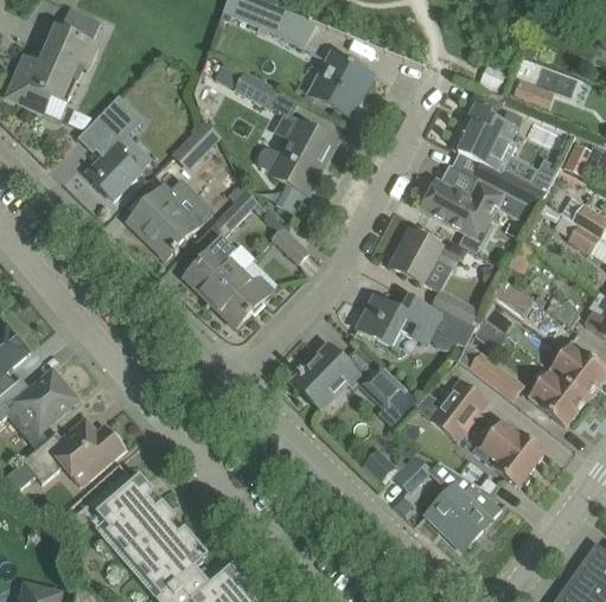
[(280,7),(268,2),(262,0),(227,0),(219,18),(229,21),(231,14),(249,21),(247,27),(266,34),(268,29),(303,47),(310,30),(314,20),(311,19),(311,18),(308,18),(306,18),(299,15),(299,14),(297,13),(297,14),(282,8),(282,7),(280,7)]
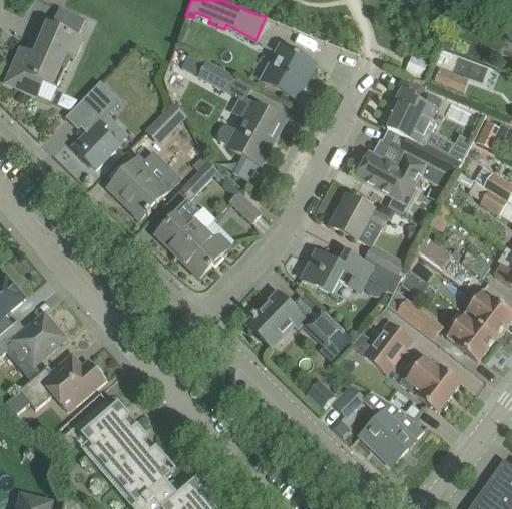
[(76,37),(84,18),(58,7),(50,25),(47,24),(34,54),(20,48),(5,81),(35,94),(42,80),(56,86),(64,67),(59,65),(65,52),(73,56),(81,39),(76,37)]
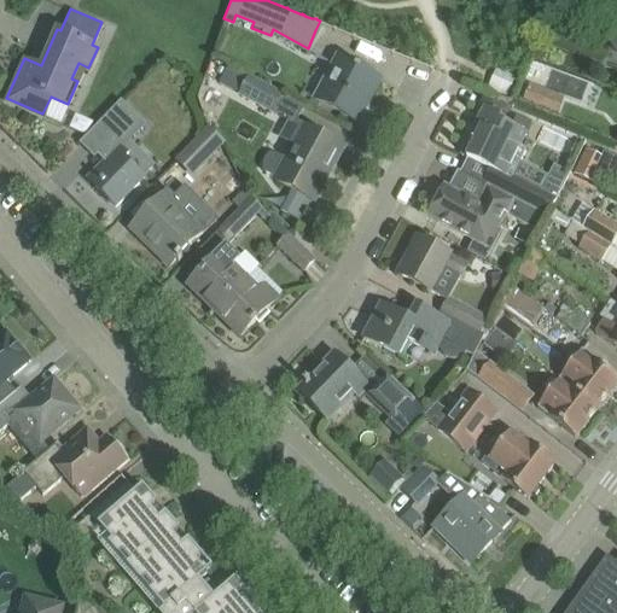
[(613,40),(616,33),(604,29),(601,35),(613,40)]
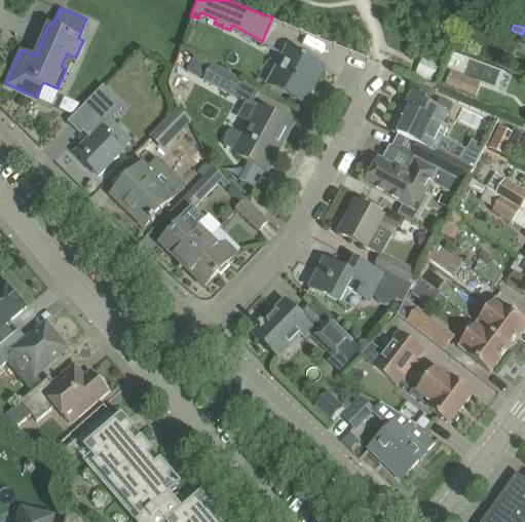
[(323,66),(305,56),(286,45),(267,81),(303,102),(323,66)]
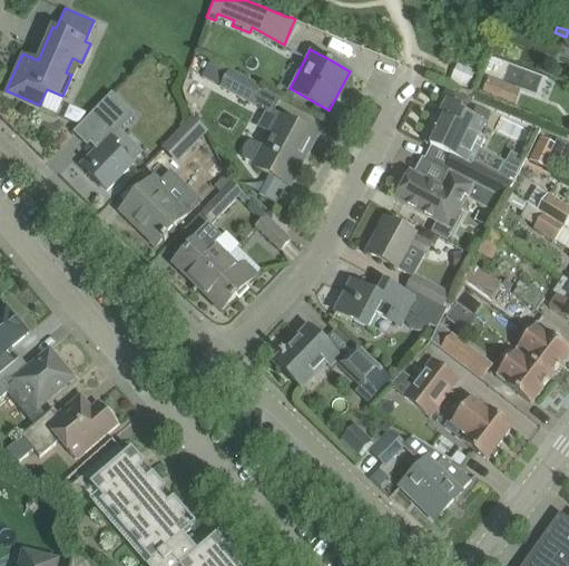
[(218,85),(249,101),(258,86),(197,51),(190,62),(222,80),(218,85)]
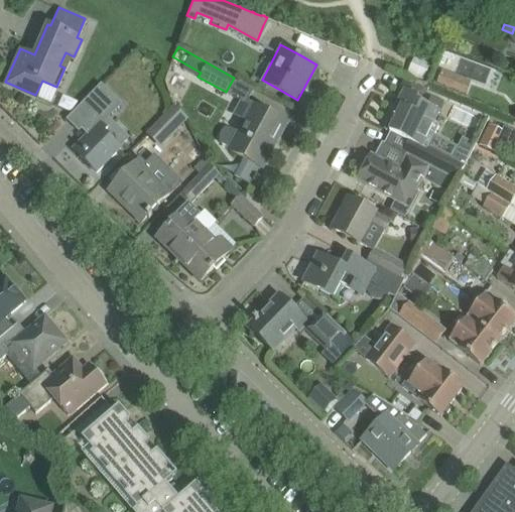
[(415,70),(420,59),(413,56),(408,67),(415,70)]
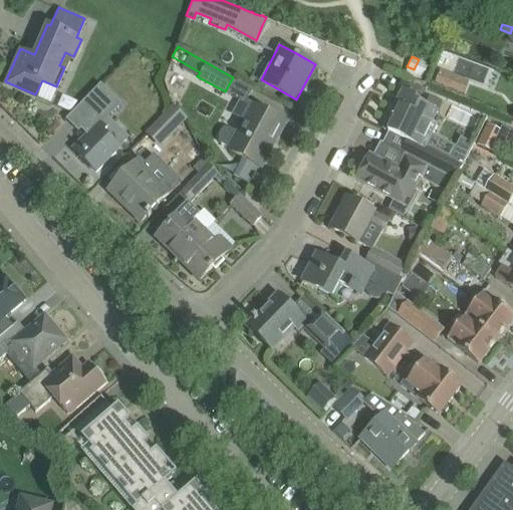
[(107,114),(120,100),(99,80),(78,102),(90,114),(79,125),(86,132),(79,139),(86,146),(80,153),(79,152),(78,153),(95,169),(109,155),(118,146),(103,131),(106,128),(100,121),(107,114)]
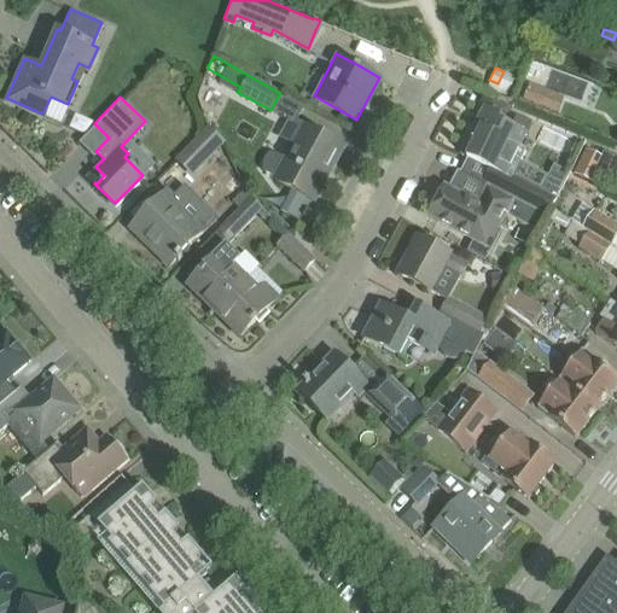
[(499,117),(501,114),(489,107),(481,124),(476,122),(461,152),(494,168),(487,184),(546,214),(568,174),(551,165),(540,187),(523,177),(513,173),(525,147),(519,144),(525,130),(499,117)]
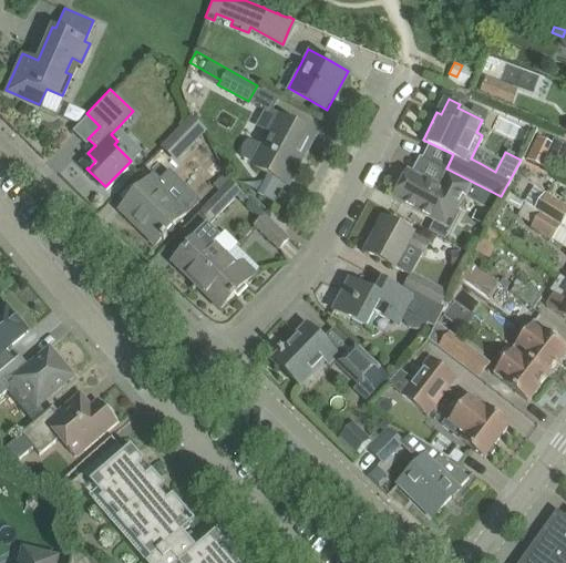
[(315,133),(295,122),(265,106),(257,122),(268,129),(261,143),(253,139),(247,137),(244,141),(242,145),(240,151),(244,156),(251,161),(250,162),(288,182),(315,133)]
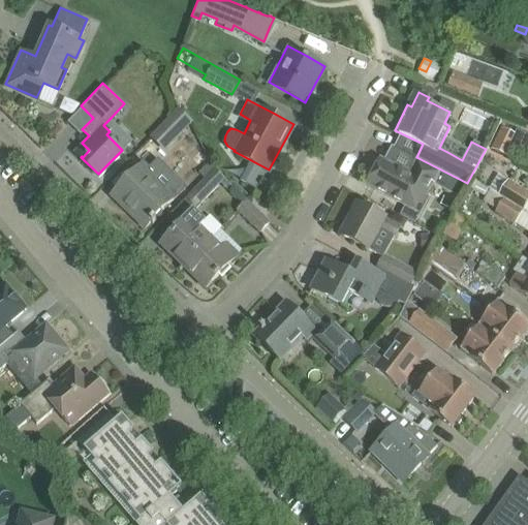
[(163,149),(192,119),(178,104),(149,135),(163,149)]
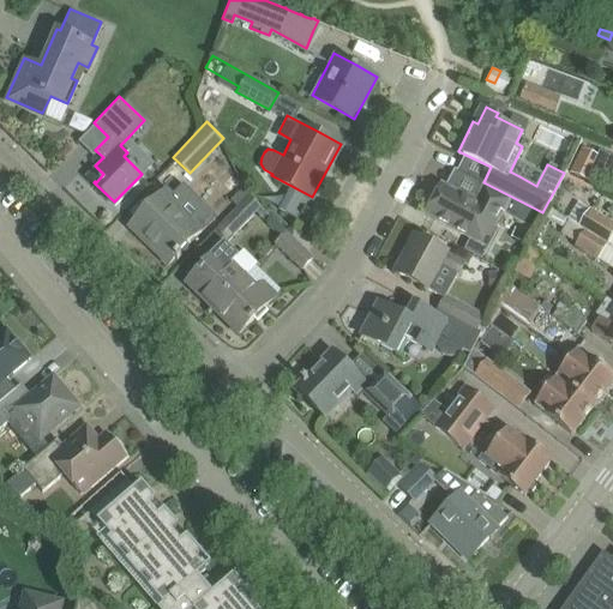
[(608,166),(612,157),(601,151),(600,155),(580,145),(568,169),(589,179),(599,161),(608,166)]
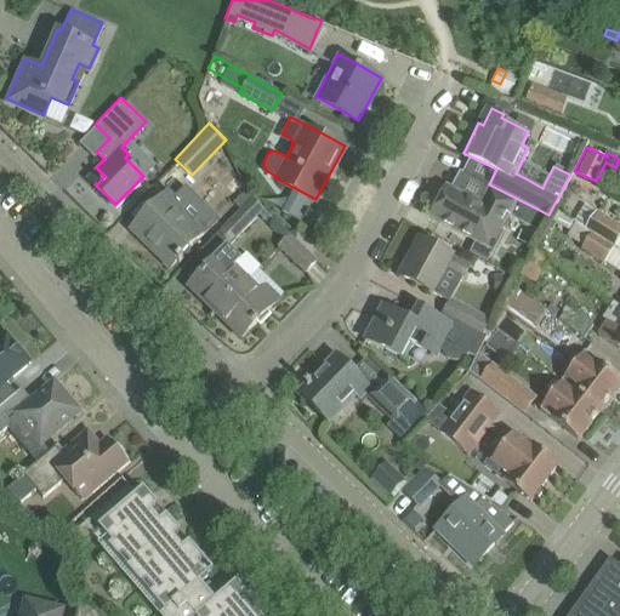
[(549,215),(489,184),(479,203),(447,184),(430,214),(489,246),(507,211),(540,231),(549,215)]
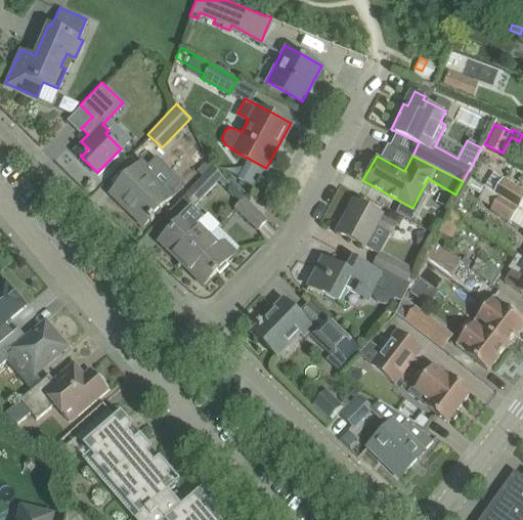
[(178,187),(194,204),(222,174),(213,163),(208,158),(178,187)]
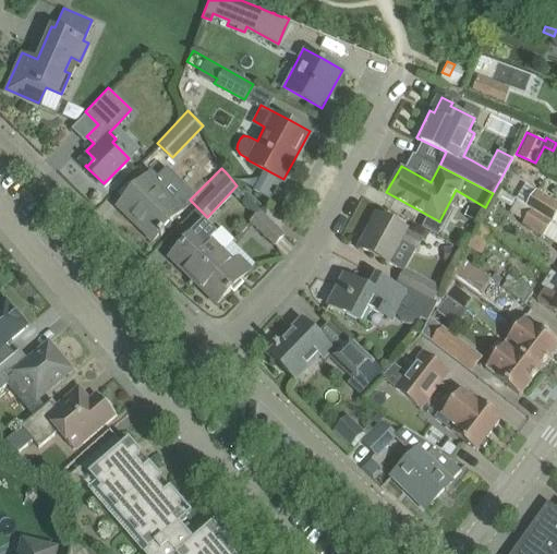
[(170,175),(159,185),(147,173),(118,204),(152,237),(158,231),(160,233),(183,208),(181,206),(192,195),(170,175)]
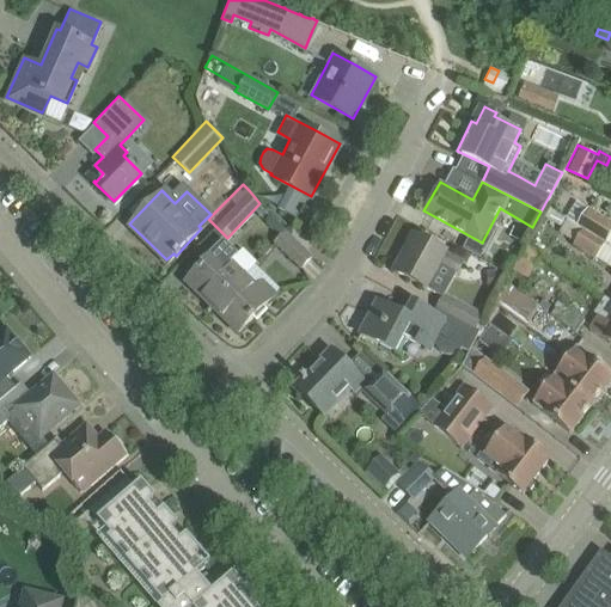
[(604,241),(610,230),(610,219),(587,204),(576,222),(578,222),(604,241)]
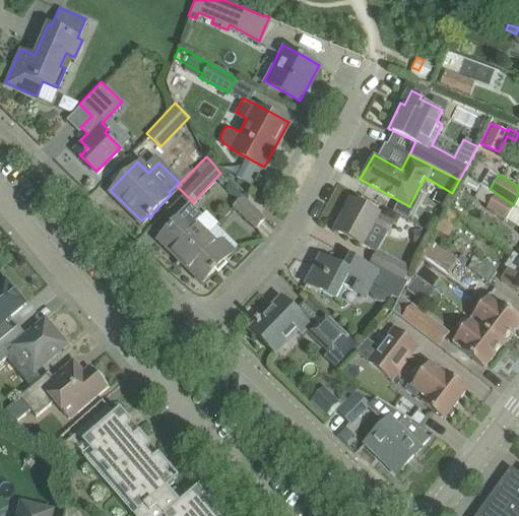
[(514,205),(513,205),(491,189),(482,202),(506,217),(514,205)]
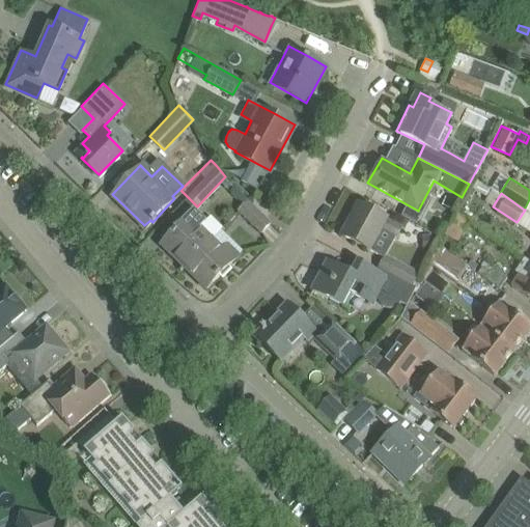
[(270,220),(254,205),(247,199),(238,209),(260,230),(270,220)]
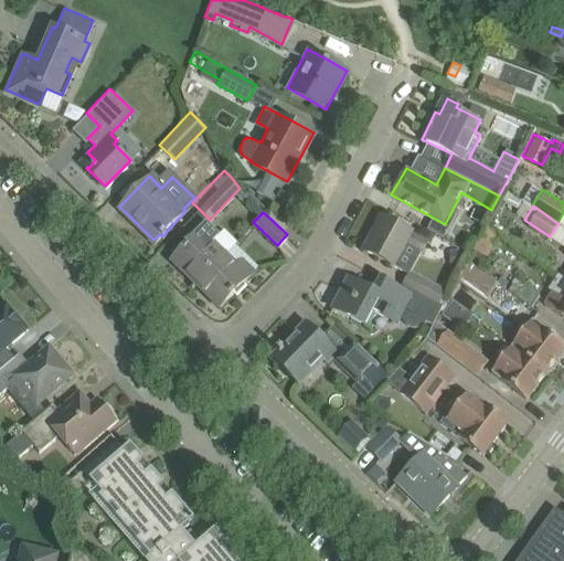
[(411,230),(405,228),(385,217),(379,230),(374,228),(363,247),(408,272),(403,283),(439,303),(439,302),(446,289),(411,271),(421,251),(426,239),(410,230),(411,230)]
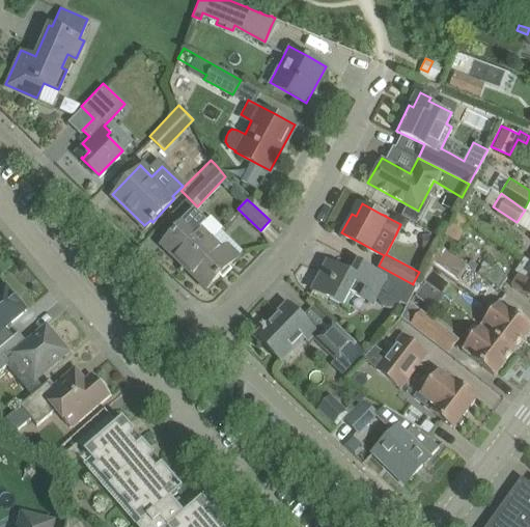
[(206,217),(203,220),(193,210),(162,242),(184,264),(220,227),(220,226),(218,228),(206,217)]
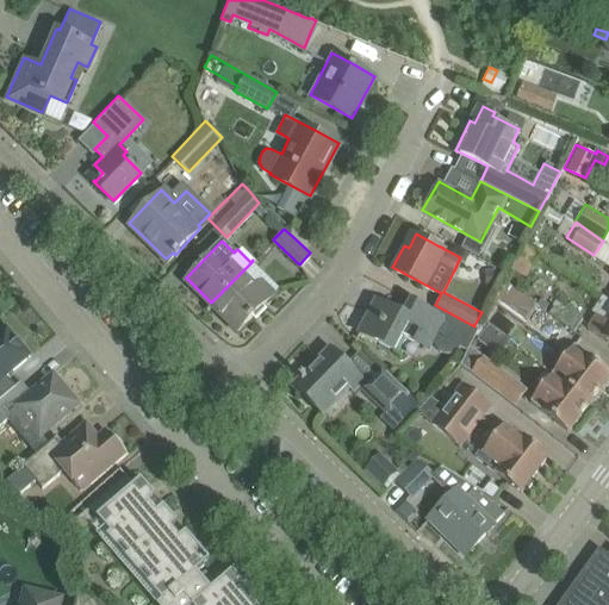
[(540,249),(523,241),(519,251),(524,255),(519,267),(528,272),(540,249)]
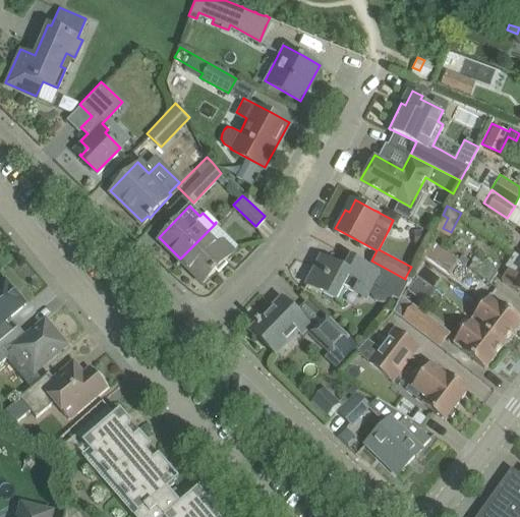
[(232,248),(237,243),(216,223),(180,259),(203,280),(233,248),(232,248)]
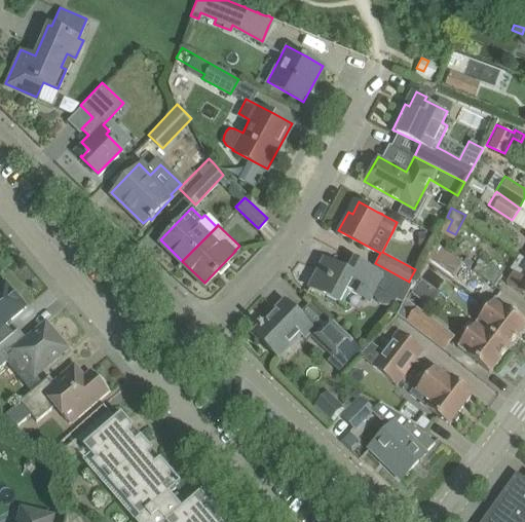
[(426,229),(417,230),(419,245),(428,244),(426,229)]
